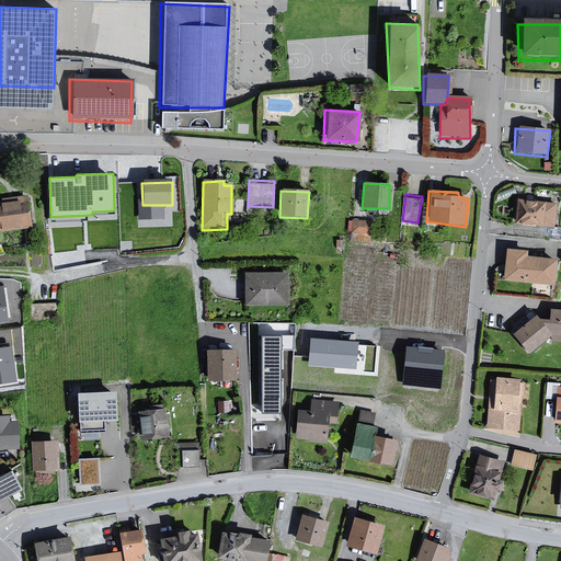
[(3,203),(0,203),(0,229),(31,226),(27,197),(3,199),(3,203)]
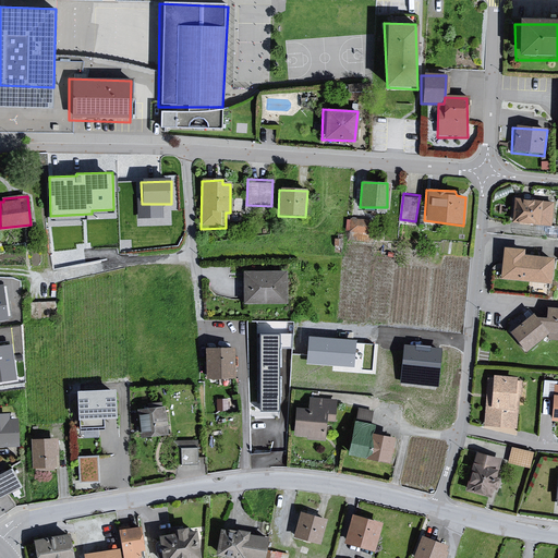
[(553,204),(513,198),(510,223),(550,228),(553,204)]
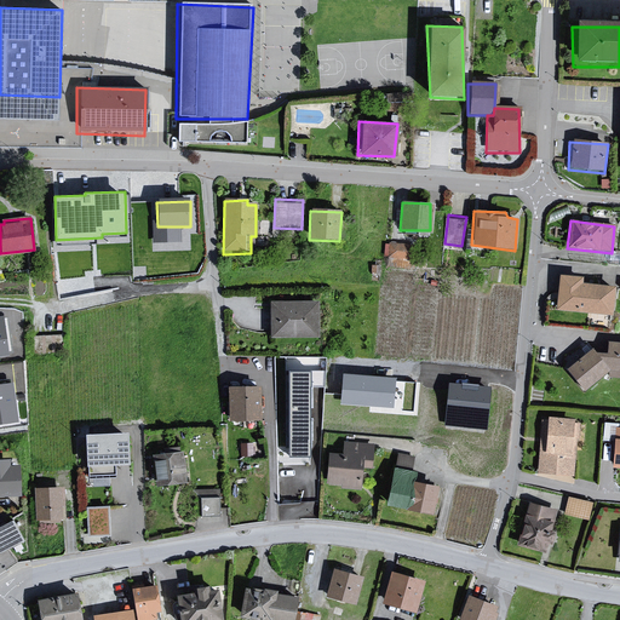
[(389,239),(389,262),(409,262),(409,239),(389,239)]
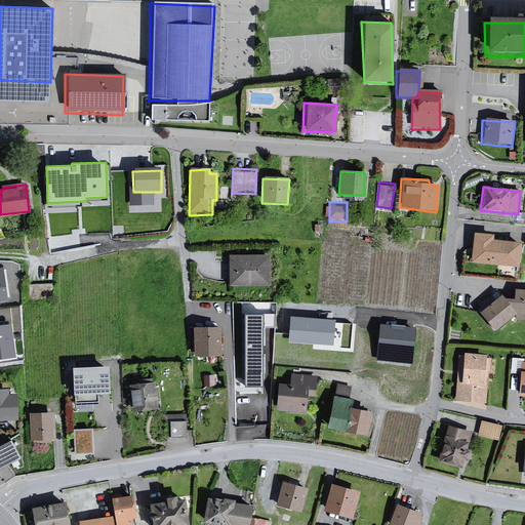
[(517,269),(519,243),(493,241),(492,234),(472,233),(470,265),(517,269)]
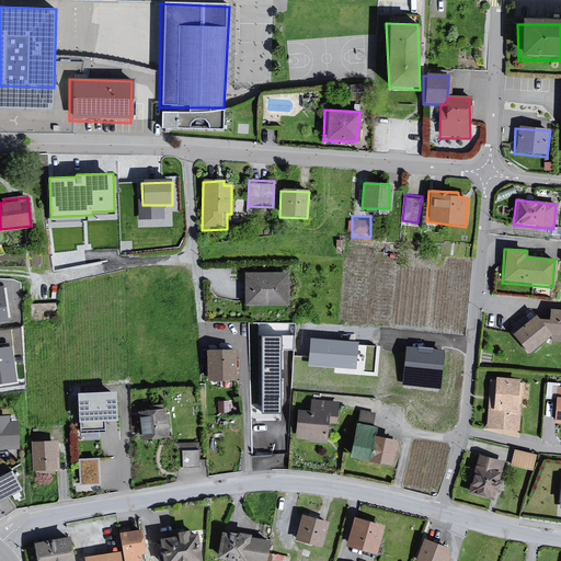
[(284,274),(242,276),(243,306),(285,305),(284,274)]
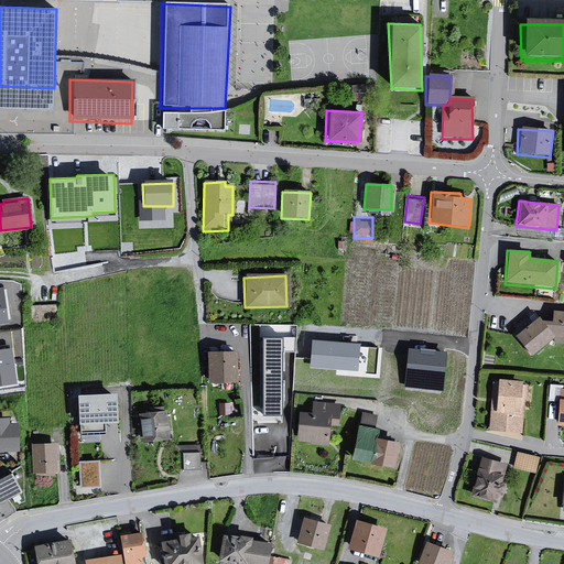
[(56,303),(29,305),(30,321),(57,318),(56,303)]
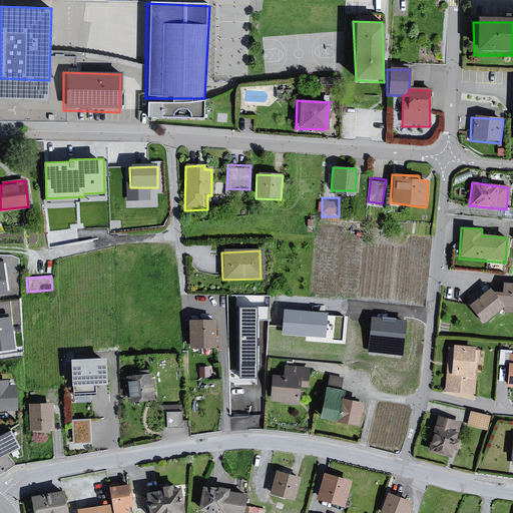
[(489,287),(468,306),(483,324),(503,307),(502,314),(512,315),(512,283),(502,283),(500,293),(492,292),(489,287)]
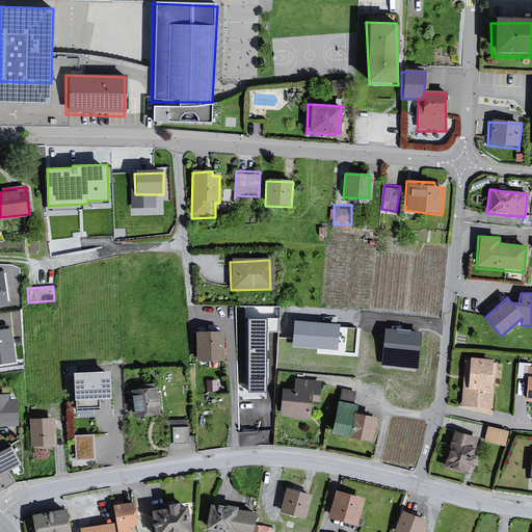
[(267,319),(248,319),(248,392),(267,392),(267,319)]
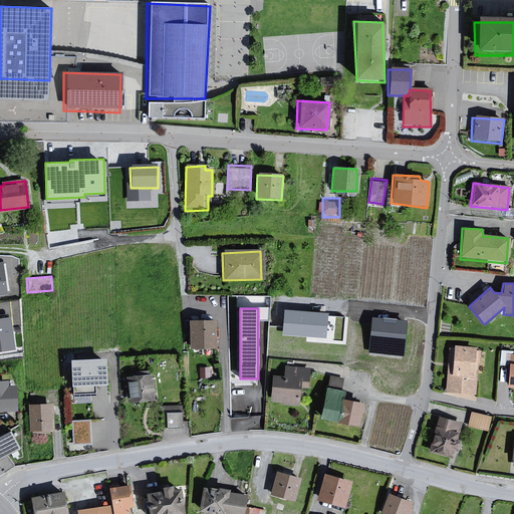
[(327,314),(286,311),(284,333),(325,336),(327,314)]
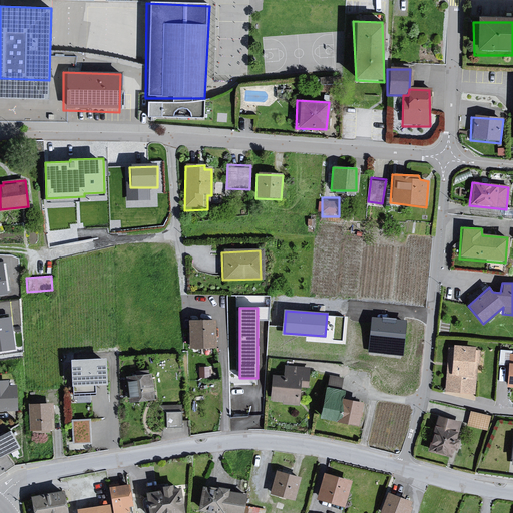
[(10,318),(0,319),(0,349),(14,348),(10,318)]
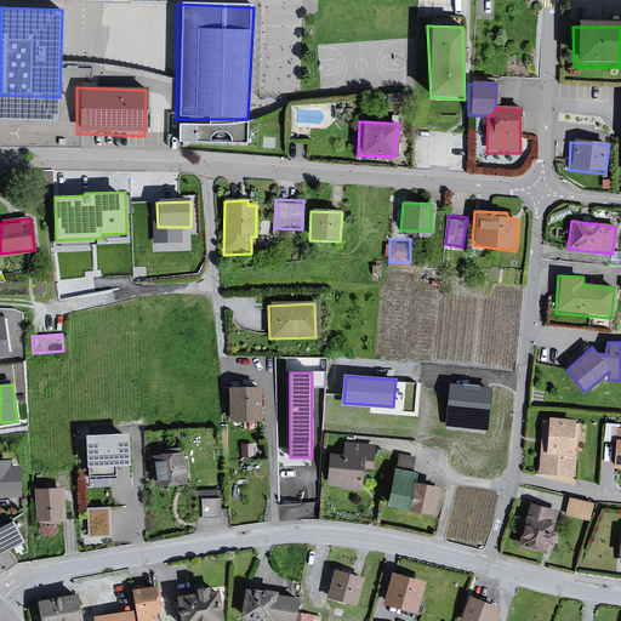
[(490,391),(454,386),(449,423),(486,428),(490,391)]
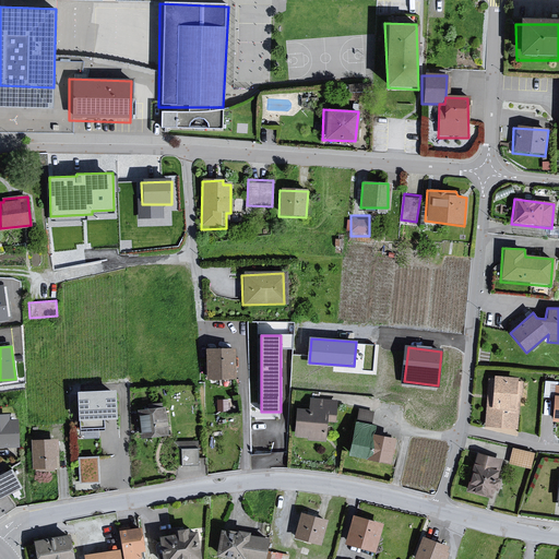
[(233,349),(204,349),(205,380),(234,380),(233,349)]
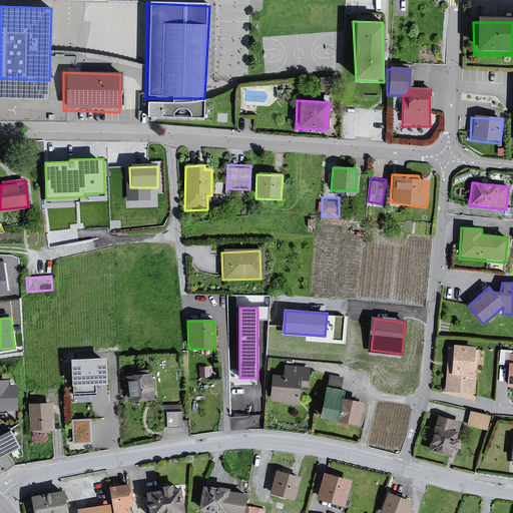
[(452,348),(447,348),(444,395),(477,397),(480,351),(473,351),(474,347),(452,345),(452,348)]
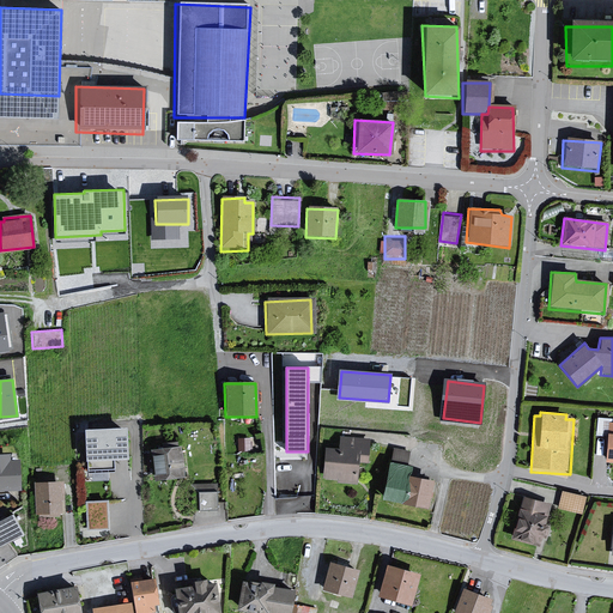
[(128,428),(86,430),(89,471),(115,469),(115,460),(129,460),(128,428)]
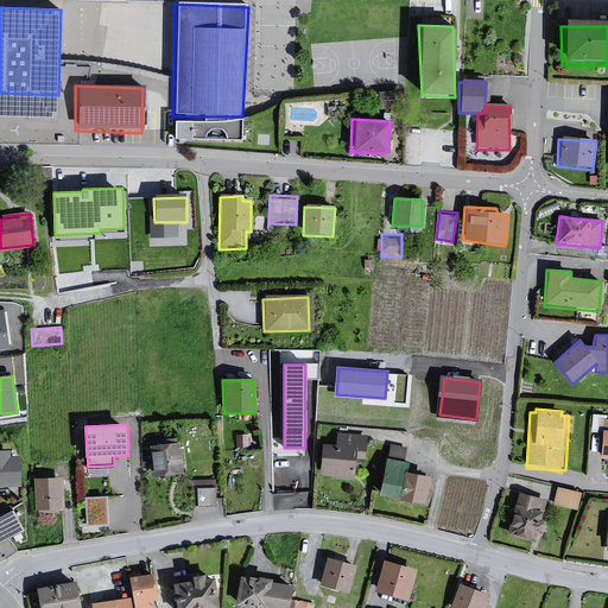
[(340,447),(325,445),(323,472),(337,473),(337,476),(354,477),(355,456),(366,457),(367,437),(340,435),(340,447)]
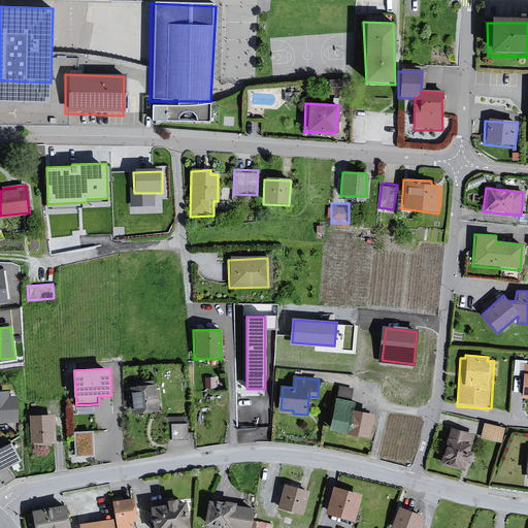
[(350,397),(351,386),(340,385),(338,396),(350,397)]
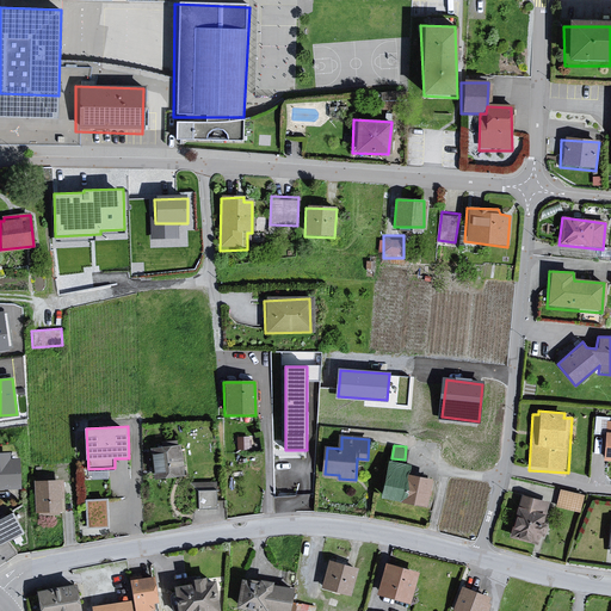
[(180,446),(154,450),(158,477),(184,474),(180,446)]
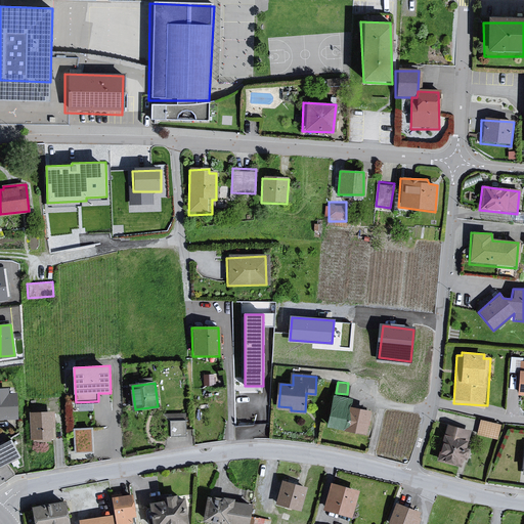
[(0,418),(17,418),(16,395),(8,395),(8,390),(0,390),(0,418)]
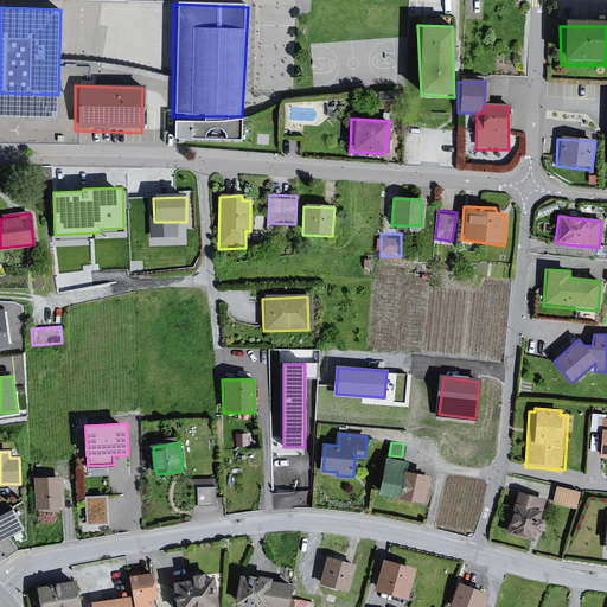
[(407,462),(389,459),(382,492),(423,500),(428,478),(404,473),(407,462)]
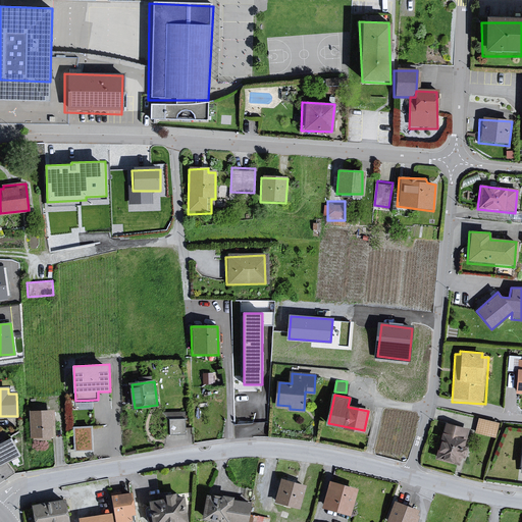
[(53,411),(29,411),(30,440),(54,439),(53,411)]
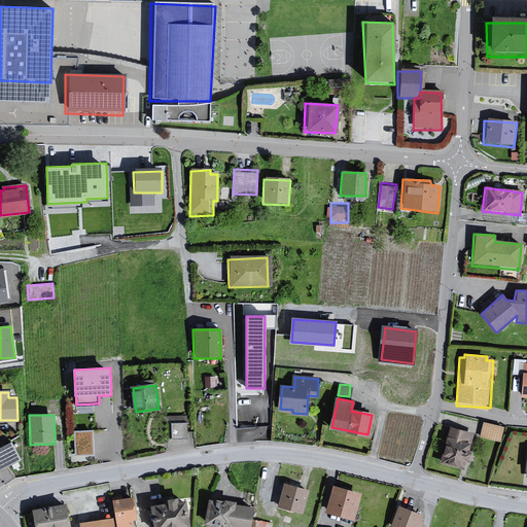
[(188,435),(187,420),(171,421),(172,435),(188,435)]
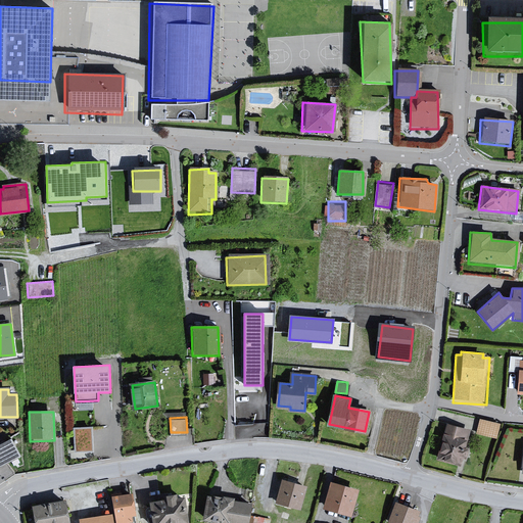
[(501,424),(479,419),(475,434),(496,439),(501,424)]
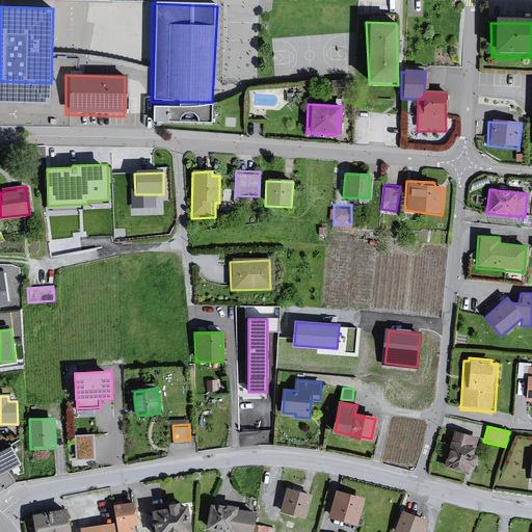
[(240,431),(241,442),(255,442),(255,435),(260,435),(260,431),(240,431)]
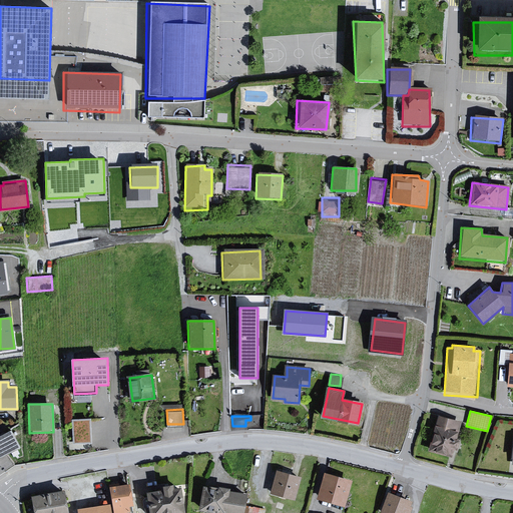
[(461,422),(436,416),(427,443),(429,445),(427,451),(449,458),(451,450),(453,451),(455,442),(454,442),(461,422)]
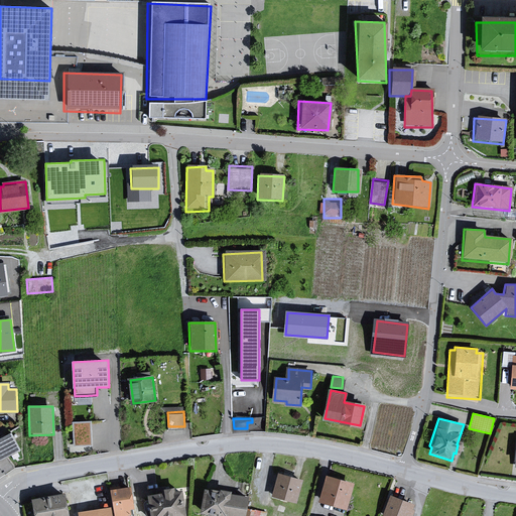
[(74,443),(92,442),(91,419),(73,419),(74,443)]
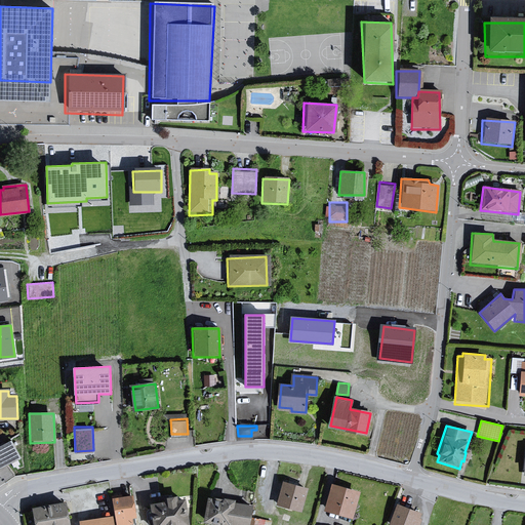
[(11,440),(0,445),(0,473),(23,461),(11,440)]
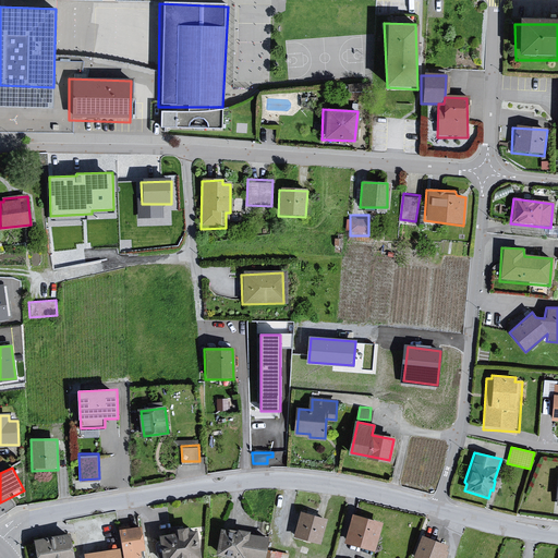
[(326,520),(299,512),(293,536),(320,545),(326,520)]
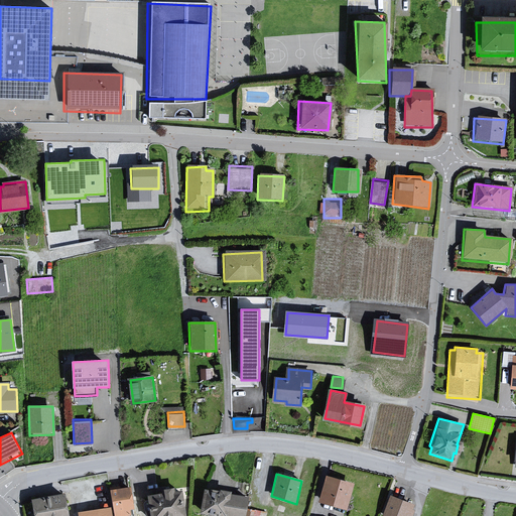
[(353,483),(324,476),(316,503),(346,511),(353,483)]
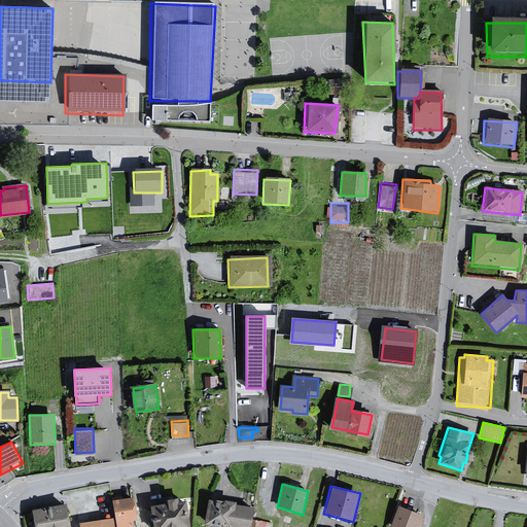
[(161,503),(146,504),(150,526),(186,526),(182,499),(175,501),(174,496),(160,498),(161,503)]
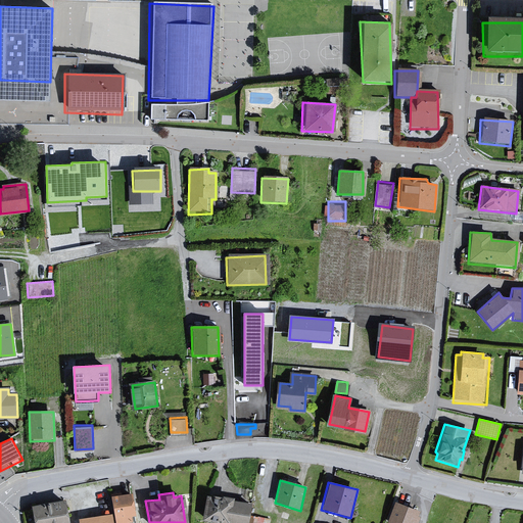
[(131,493),(109,495),(113,522),(131,522),(134,521),(131,493)]
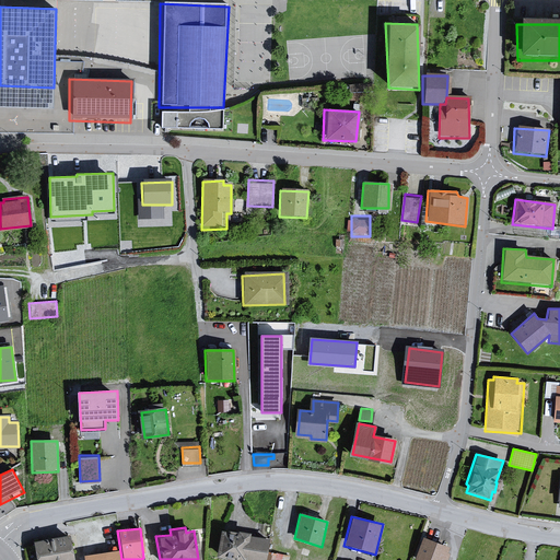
[(229,559),(265,559),(267,540),(248,537),(248,534),(219,531),(216,558),(229,559)]
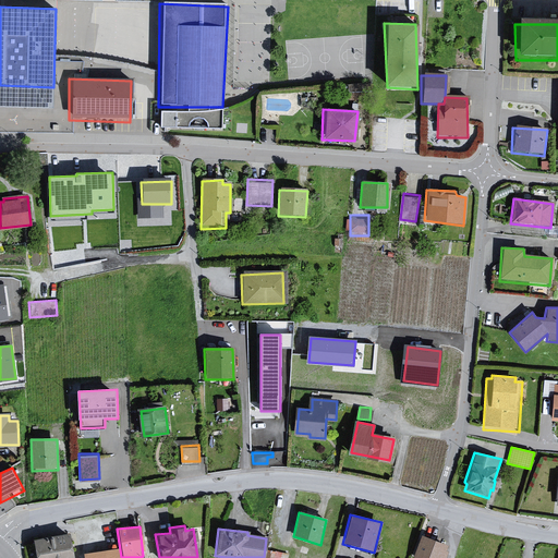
[(71,557),(68,534),(32,542),(34,557),(71,557)]
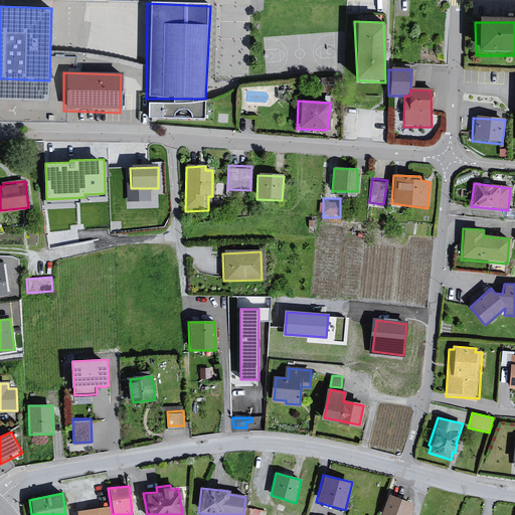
[(407,514),(411,503),(386,494),(379,514),(407,514)]
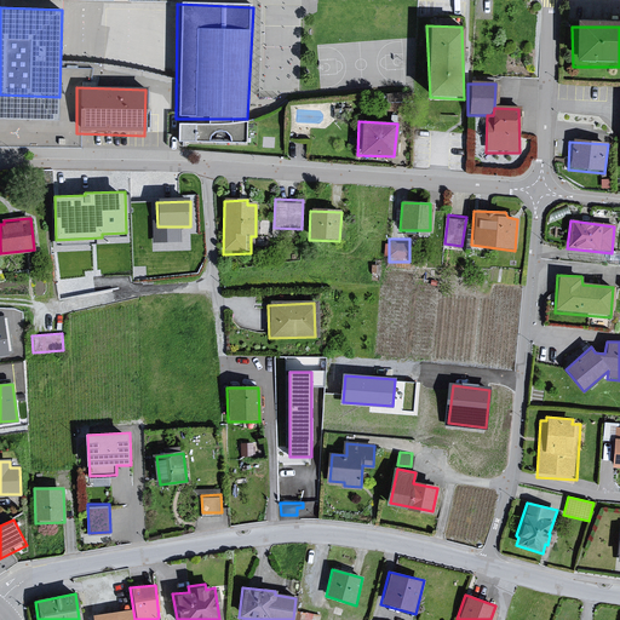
[(303,608),(299,619),(319,619),(321,612),(303,608)]
